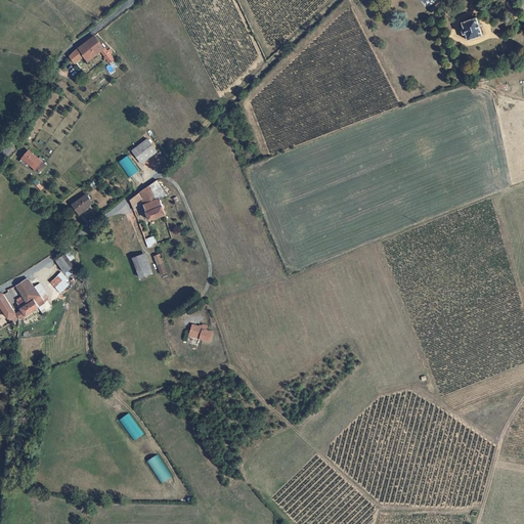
[(467,36),(469,41),(483,36),(476,18),(463,24),(464,28),(463,29),(463,30),(462,31),(463,36),(466,35),(465,36),(466,37),(467,37),(467,36)]
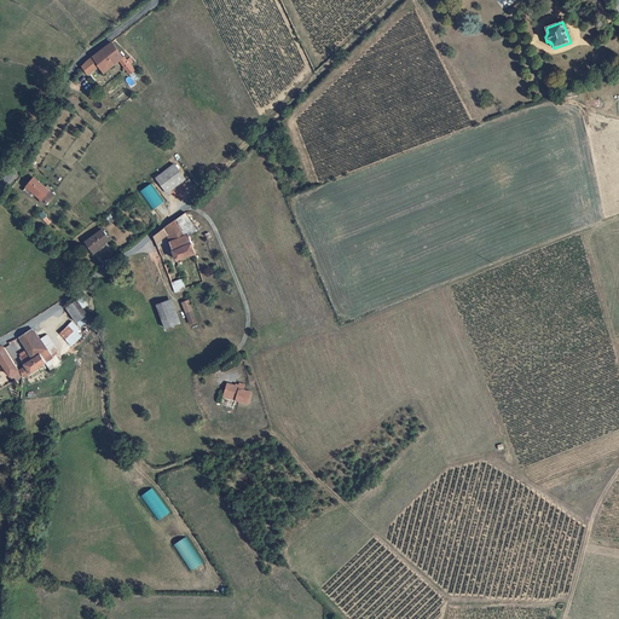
[(102,65),(103,67),(108,73),(122,63),(129,73),(136,68),(133,65),(134,64),(136,62),(134,61),(133,59),(129,61),(128,58),(126,59),(114,44),(98,56),(104,63),(102,65)]
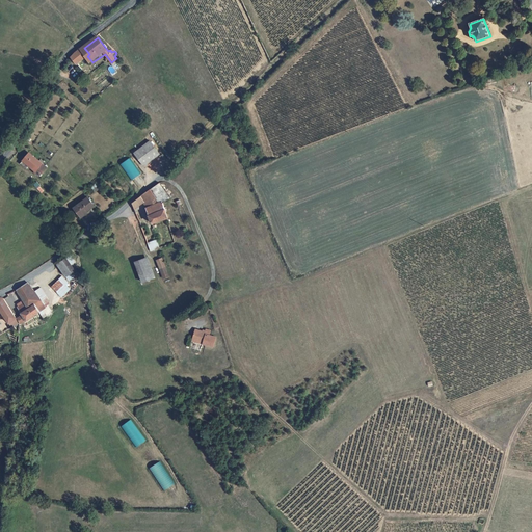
[(83,61),(88,57),(87,56),(89,54),(84,48),(78,54),(83,61)]
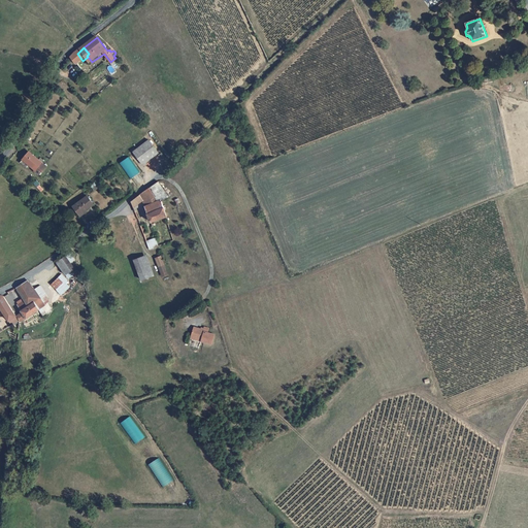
[(78,64),(83,61),(77,54),(72,58),(76,65),(78,64)]
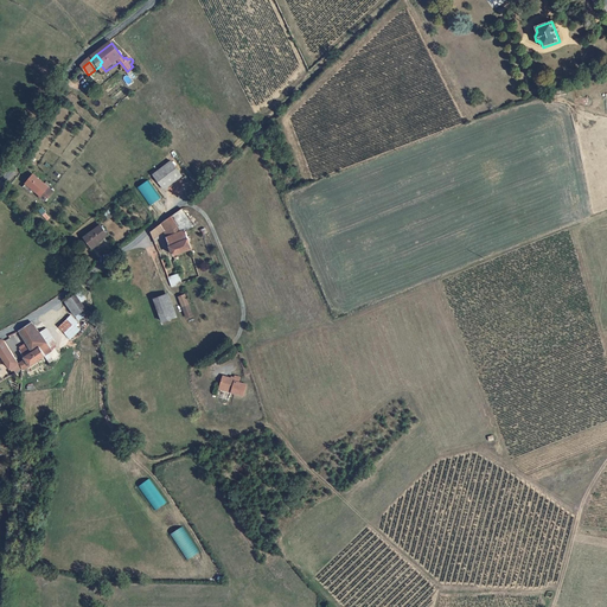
[(153,174),(165,190),(183,177),(172,161),(153,174)]
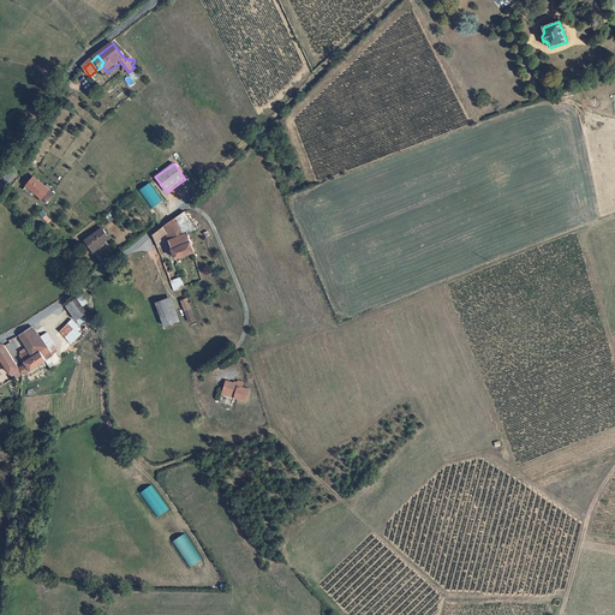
[(40,199),(39,201),(45,206),(53,196),(33,178),(24,187),(31,192),(40,199)]
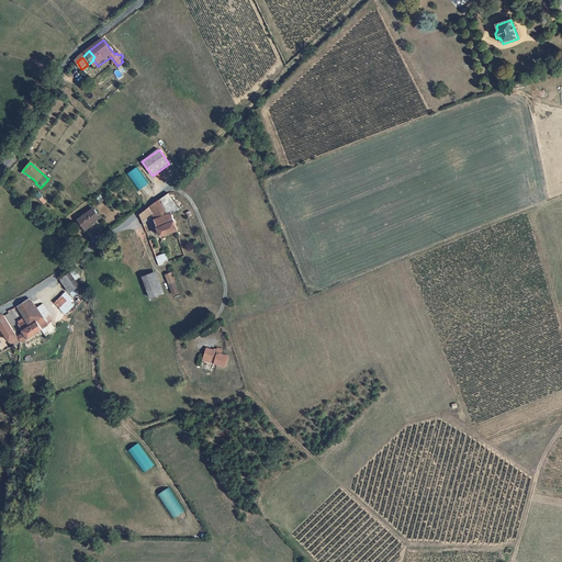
[(173,163),(170,166),(176,175),(179,171),(173,163)]
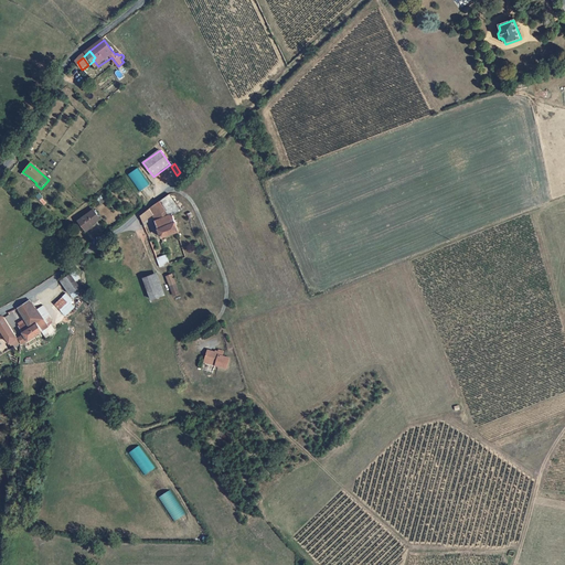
[(139,191),(149,183),(137,167),(127,173),(139,191)]
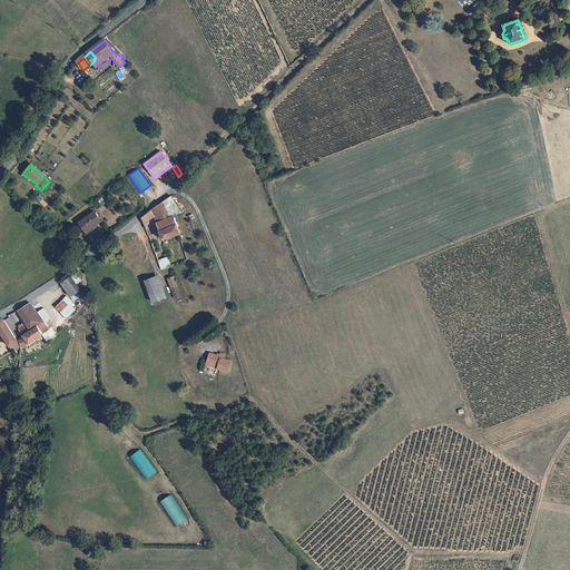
[(158,206),(161,212),(163,210),(167,219),(174,217),(173,215),(182,208),(172,195),(158,206)]
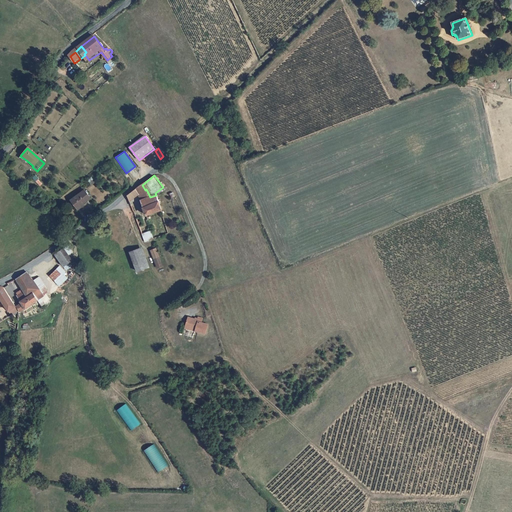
[(131,201),(141,193),(139,187),(129,195),(129,196),(131,201)]
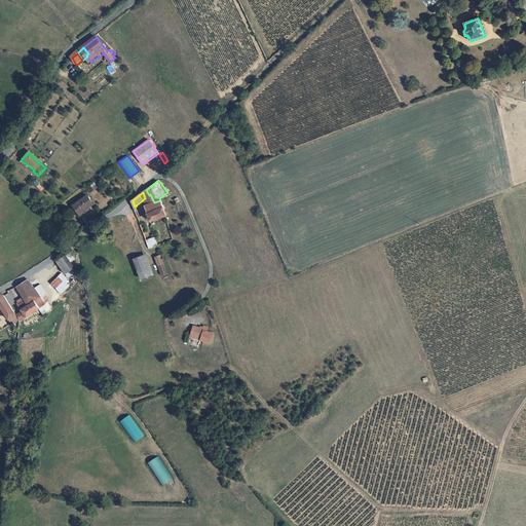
[(161,200),(162,201),(170,195),(167,192),(159,198),(160,200),(161,200)]
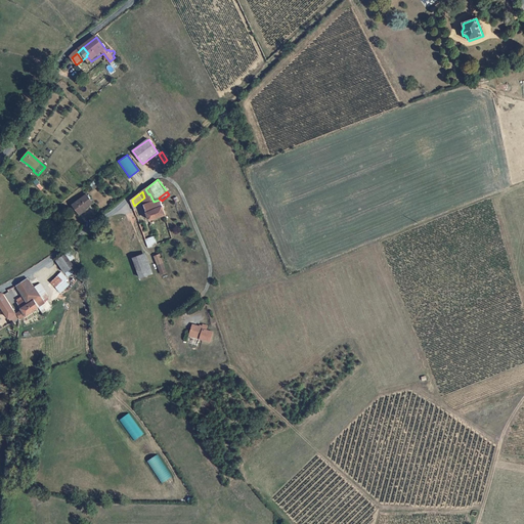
[(154,202),(149,193),(148,194),(144,198),(148,205),(154,202)]
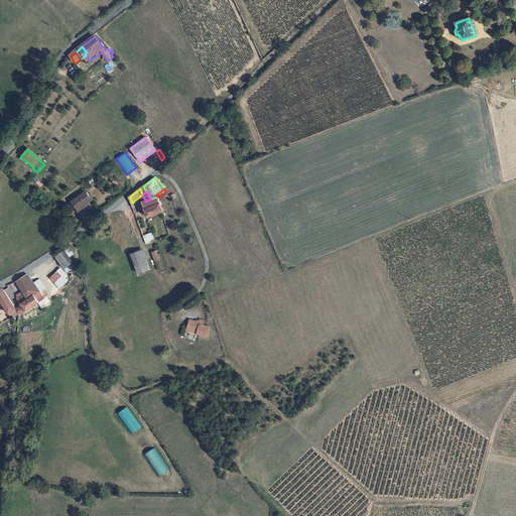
[(92,206),(91,205),(95,202),(88,192),(75,205),(82,214),(92,206)]
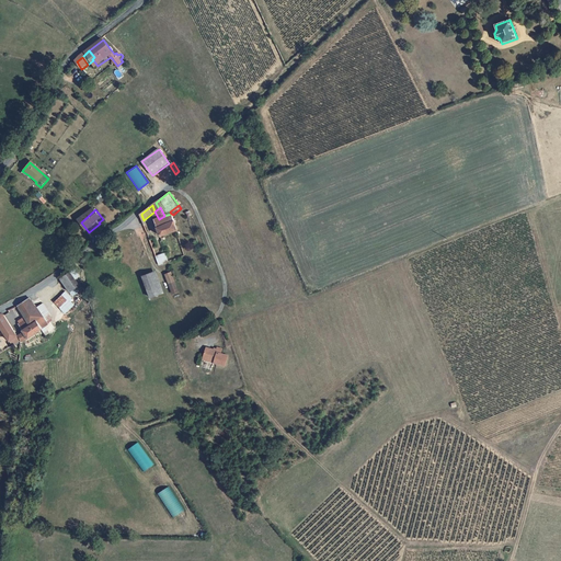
[(159,219),(157,219),(162,236),(179,229),(173,215),(172,214),(171,214),(164,216),(159,219)]
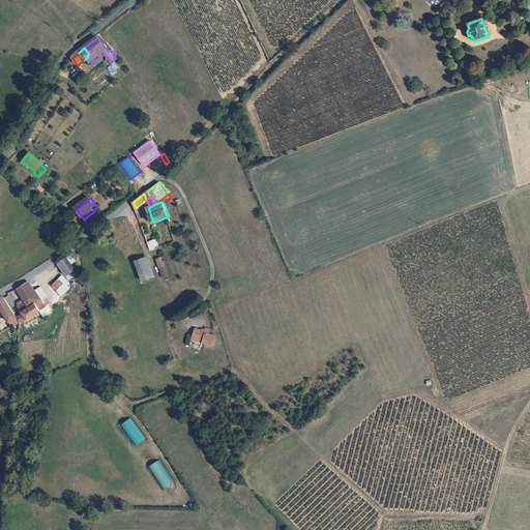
[(155,238),(146,242),(149,251),(158,246),(155,238)]
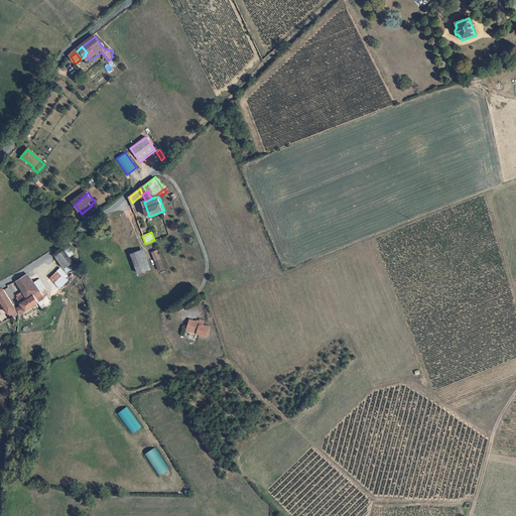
[(71,257),(75,254),(70,248),(56,256),(66,268),(70,265),(75,262),(71,257)]
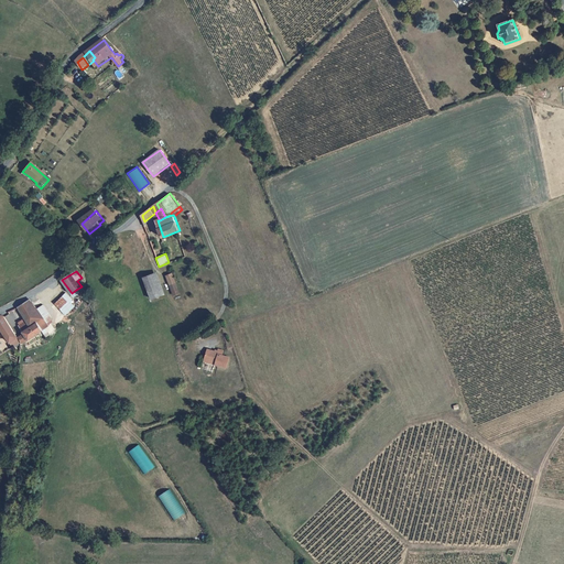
[(181,282),(176,272),(171,273),(175,284),(181,282)]
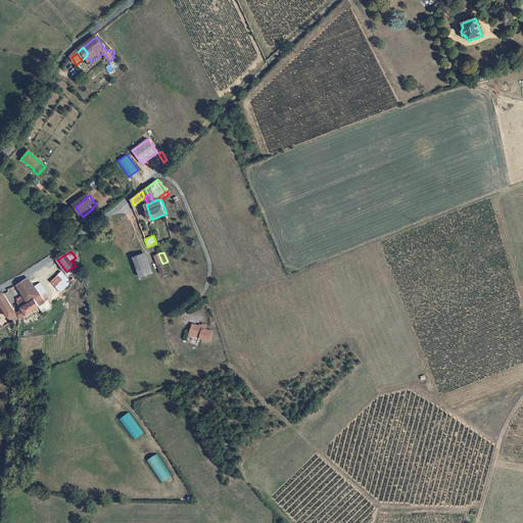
[(145,275),(154,272),(148,253),(139,256),(145,275)]
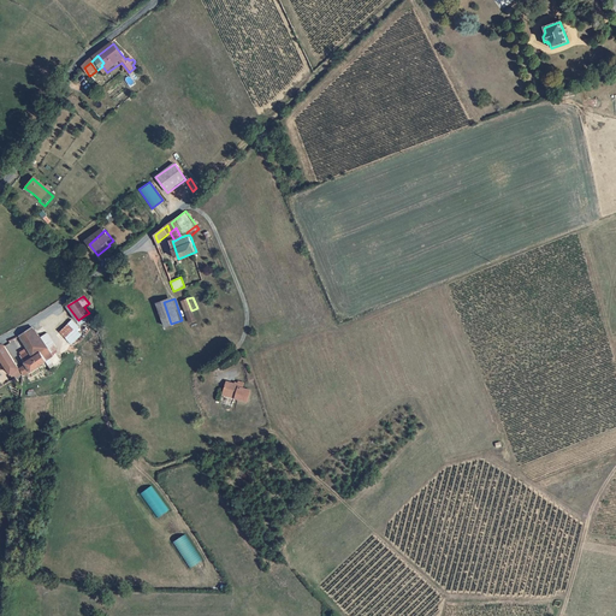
[(72,320),(60,332),(72,344),(82,335),(77,330),(80,327),(72,320)]
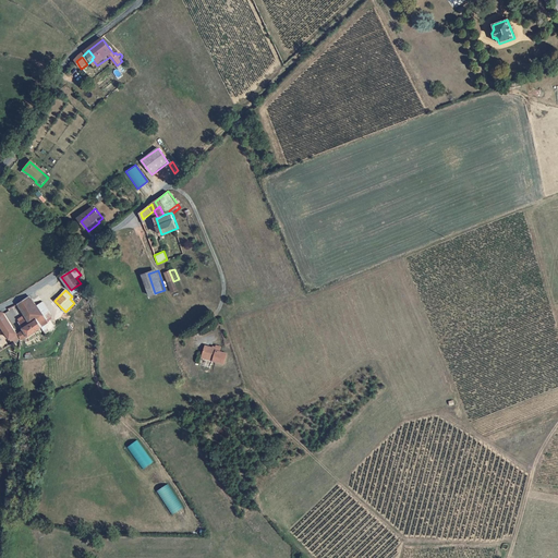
[(21,305),(29,317),(35,324),(26,329),(32,338),(51,325),(50,323),(38,305),(33,298),(21,305)]
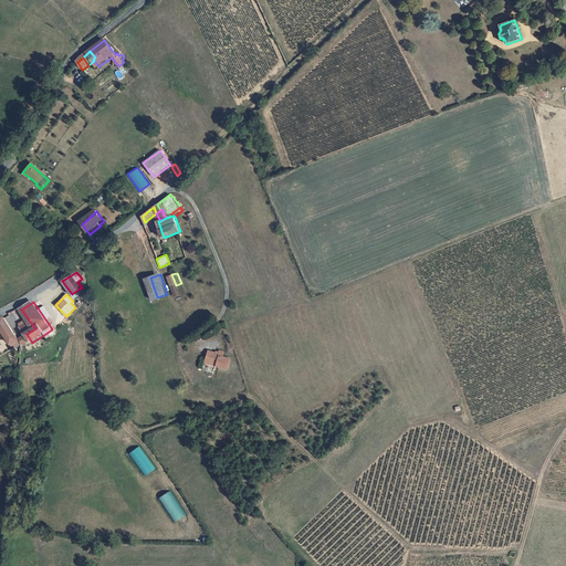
[(42,311),(41,308),(39,310),(51,327),(56,323),(45,308),(42,311)]
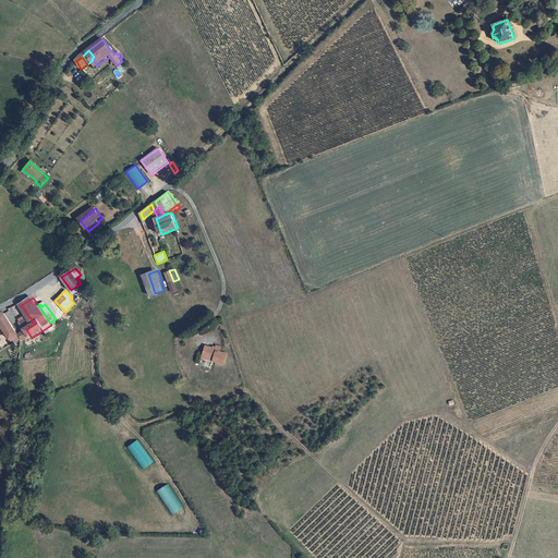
[(0,315),(0,325),(1,325),(14,346),(13,347),(14,350),(19,348),(17,344),(22,341),(23,336),(22,334),(19,331),(17,331),(4,313),(0,315)]
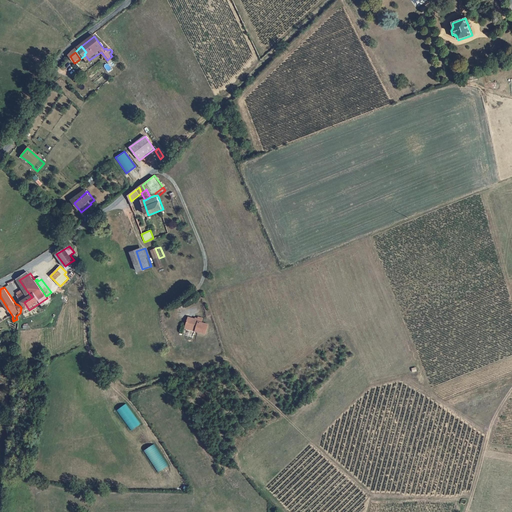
[(24,302),(32,297),(27,291),(20,296),(24,302)]
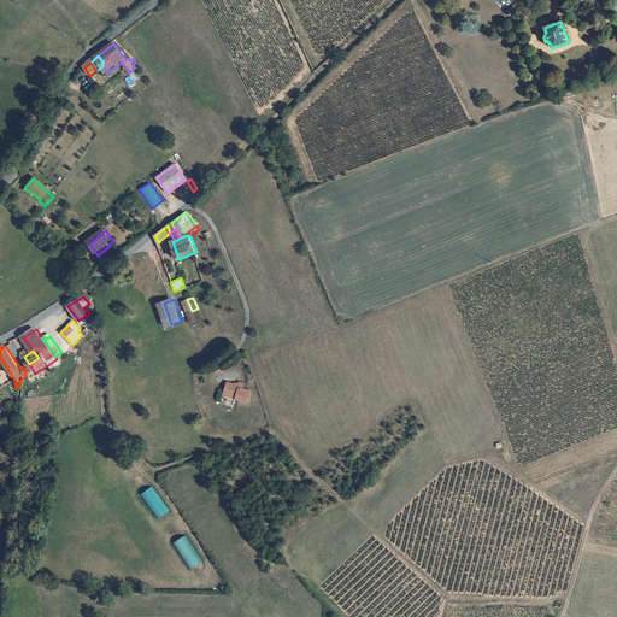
[(238,397),(238,398),(251,403),(254,392),(246,388),(247,385),(242,382),(241,386),(231,381),(227,392),(233,394),(233,395),(238,397)]
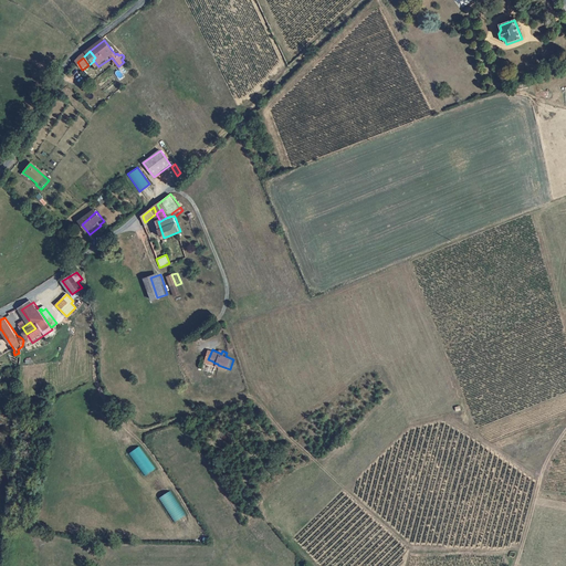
[(173,522),(185,515),(171,490),(159,496),(173,522)]
